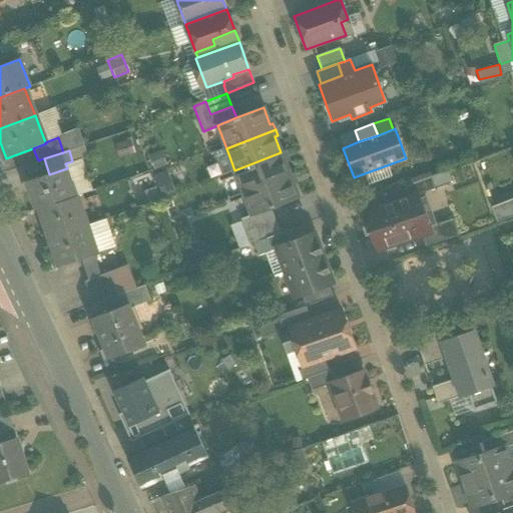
[(281,152),(234,170),(243,193),(290,175),(284,158),(286,157),(284,151),(281,152)]
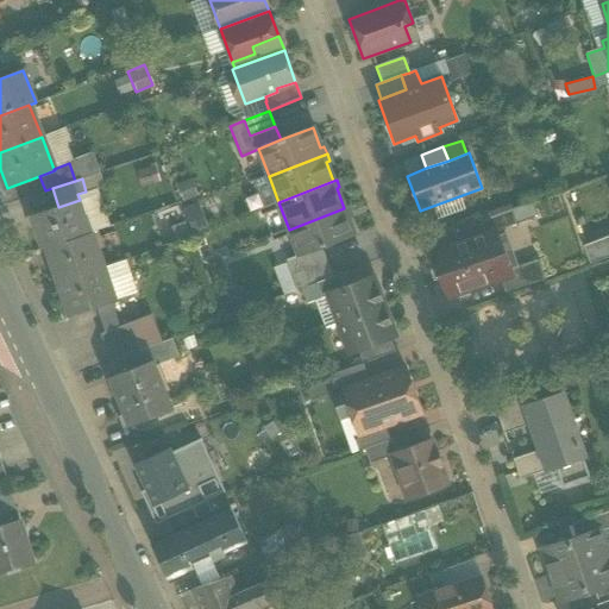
[(58,207),(33,215),(44,249),(46,249),(90,233),(80,200),(58,207)]
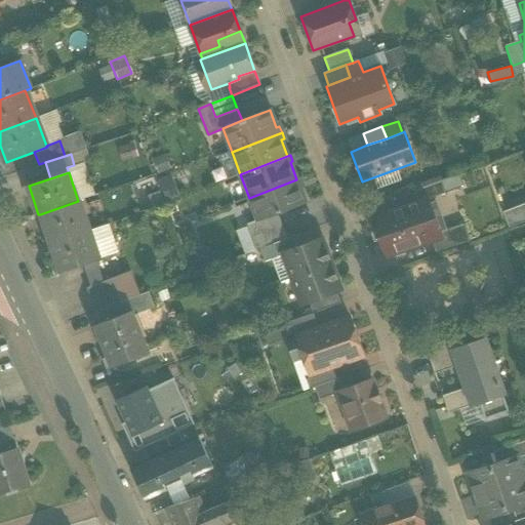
[(457,175),(442,180),(446,193),(461,188),(457,175)]
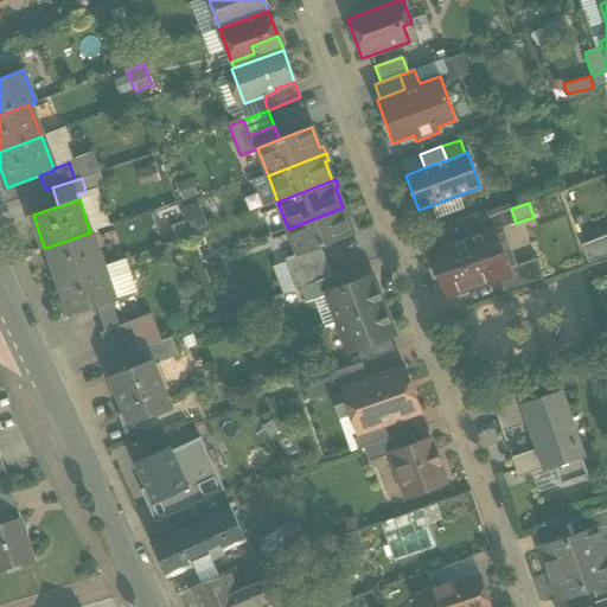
[(343,208),(288,229),(298,255),(298,256),(321,247),(353,235),(345,215),(349,213),(346,206),(343,208)]
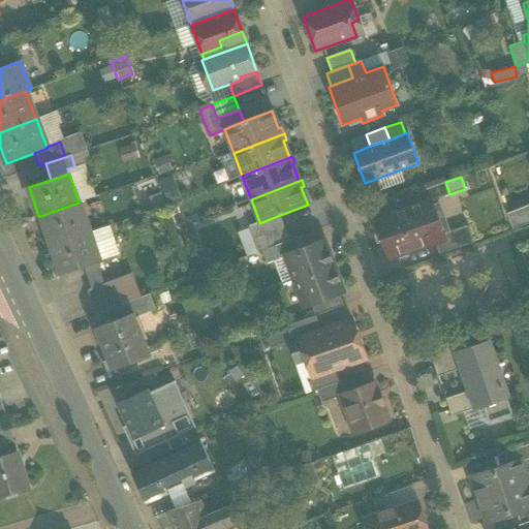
[(445,182),(416,192),(421,204),(432,199),(432,200),(449,194),(445,182)]
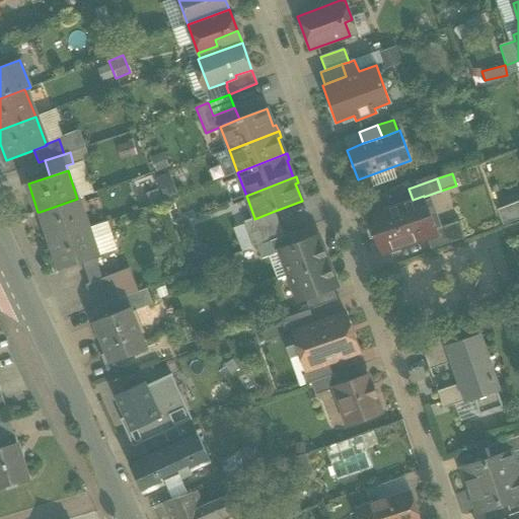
[(413,200),(370,215),(375,228),(370,230),(379,254),(427,238),(438,235),(436,229),(424,197),(424,196),(413,200)]
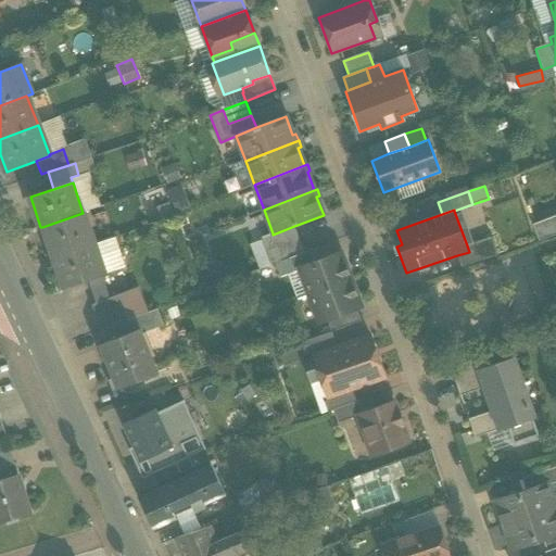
[(83,213),(42,227),(53,258),(95,244),(84,213),(83,213)]
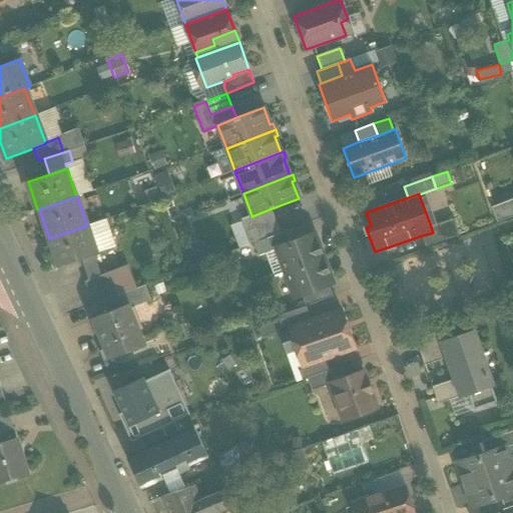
[(512,199),(491,208),(497,222),(512,216),(512,199)]
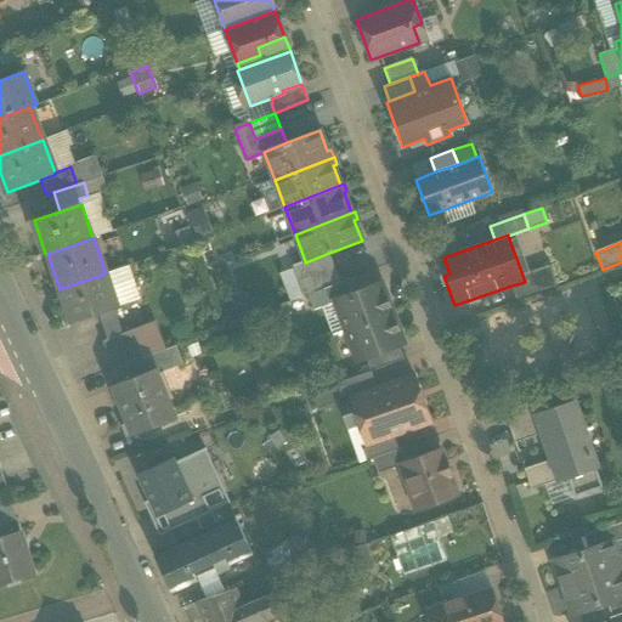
[(329,253),(305,263),(305,261),(292,266),(298,281),(307,278),(334,267),(329,253)]
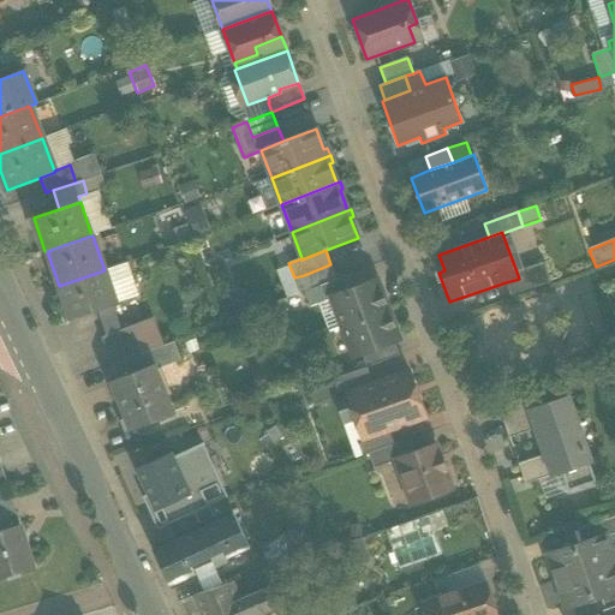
[(543,262),(517,272),(519,279),(506,282),(511,297),(551,282),(543,262)]
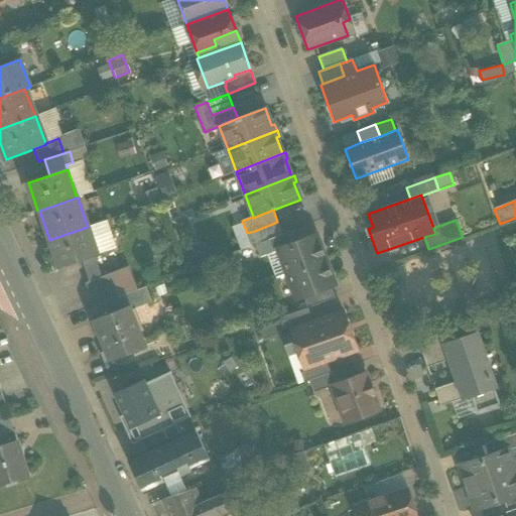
[(88,227),(49,240),(60,269),(99,256),(98,255),(115,249),(106,222),(89,228),(88,227)]
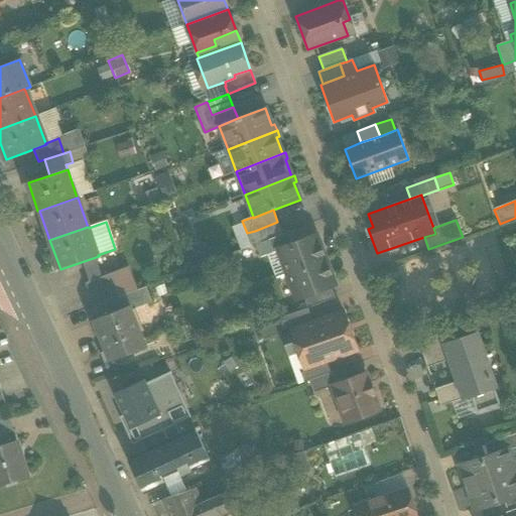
[(277,222),(255,231),(259,243),(268,240),(282,235),(277,222)]
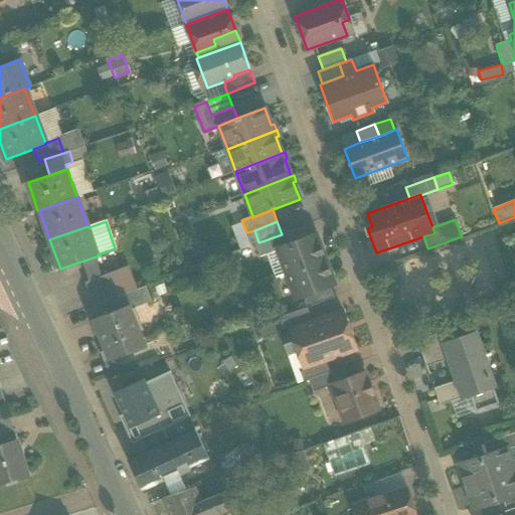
[(254,230),(246,232),(251,245),(259,242),(254,230)]
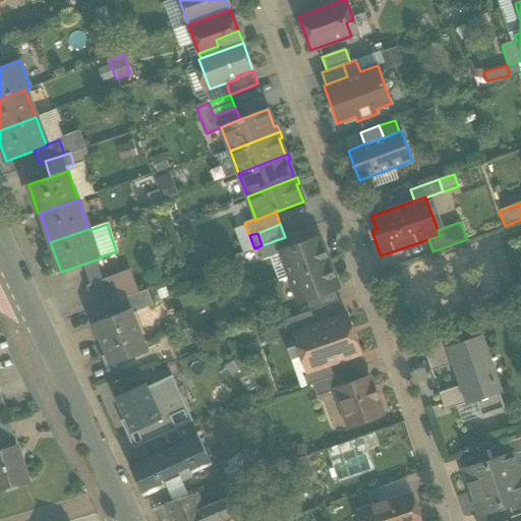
[(285,237),(271,242),(276,255),(281,253),(281,251),(298,245),(294,234),(285,237)]
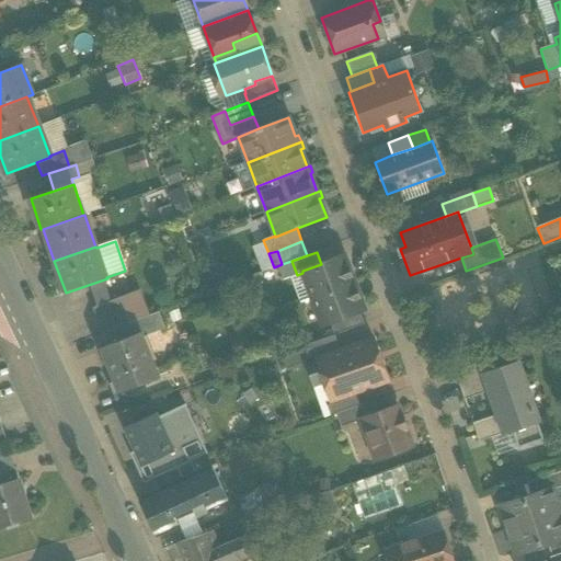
[(321,264),(302,271),(302,273),(297,275),(290,277),(300,304),(312,299),(312,298),(354,283),(343,255),(321,264)]
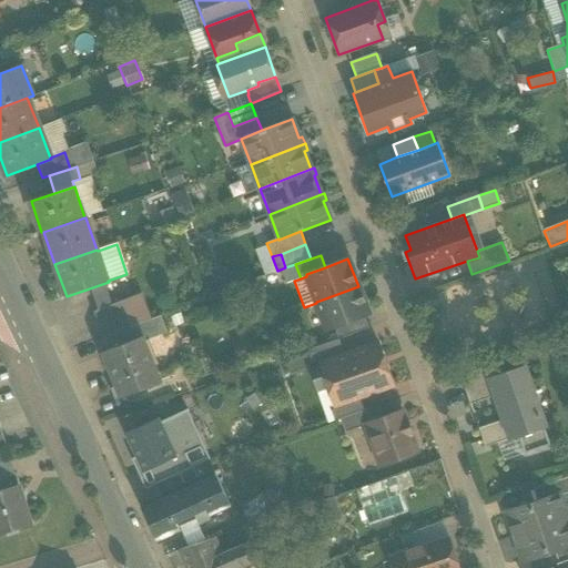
[(358,286),(316,302),(316,303),(326,330),(334,327),(364,315),(368,314),(358,286)]
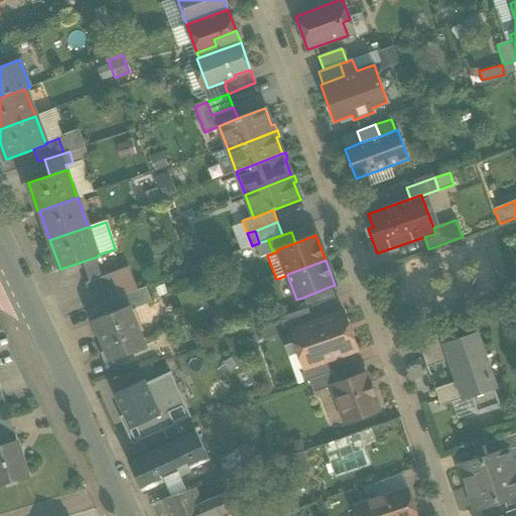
[(114,286),(58,307),(63,318),(94,306),(118,297),(114,286)]
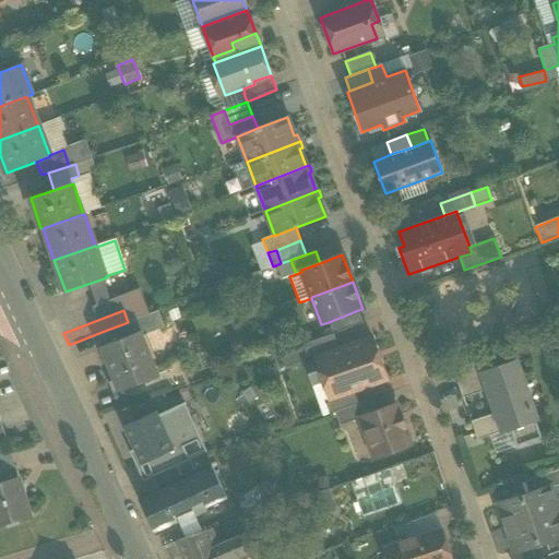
[(358,310),(329,322),(333,334),(363,323),(358,310)]
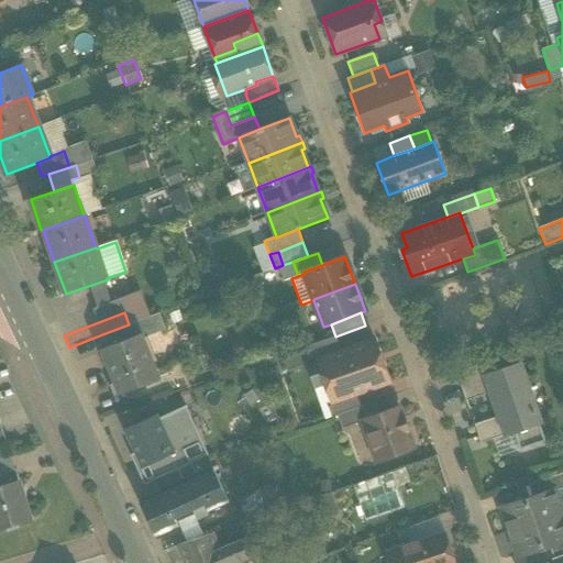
[(156,313),(135,322),(140,334),(141,333),(142,338),(163,329),(156,313)]
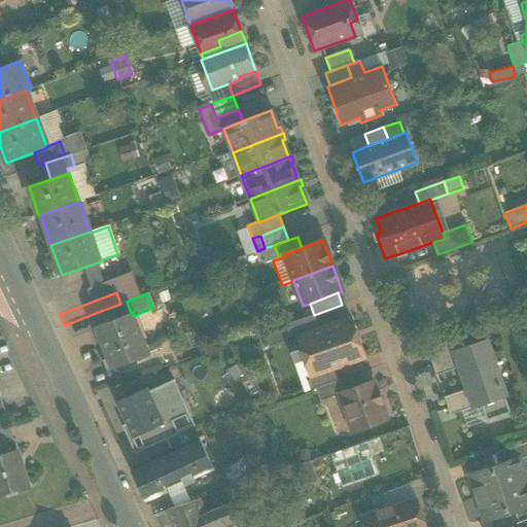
[(120,304),(96,313),(101,325),(131,313),(127,302),(120,304)]
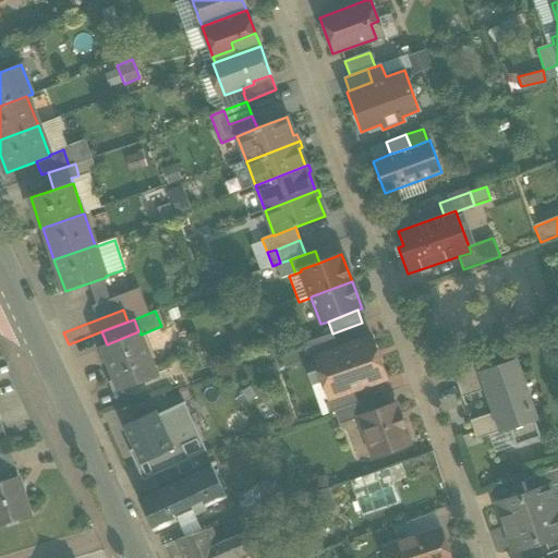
[(107,344),(102,347),(121,391),(157,376),(141,335),(140,330),(138,331),(107,344)]
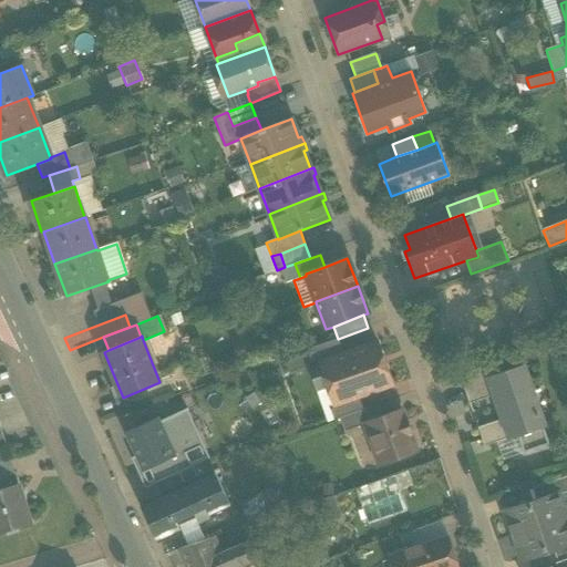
[(338,339),(307,350),(312,367),(321,363),(320,362),(343,354),(338,339)]
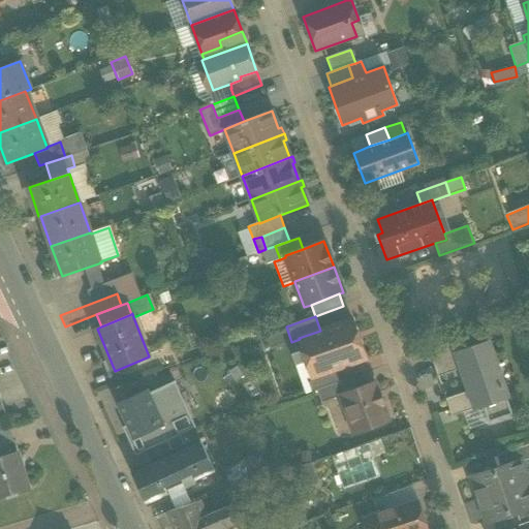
[(320,331),(299,338),(300,339),(313,377),(313,378),(335,370),(366,360),(352,319),(320,331)]
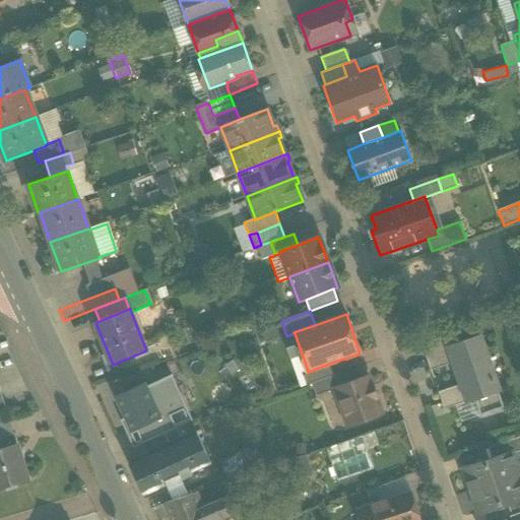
[(450,334),(420,344),(431,371),(454,362),(449,347),(454,345),(450,334)]
